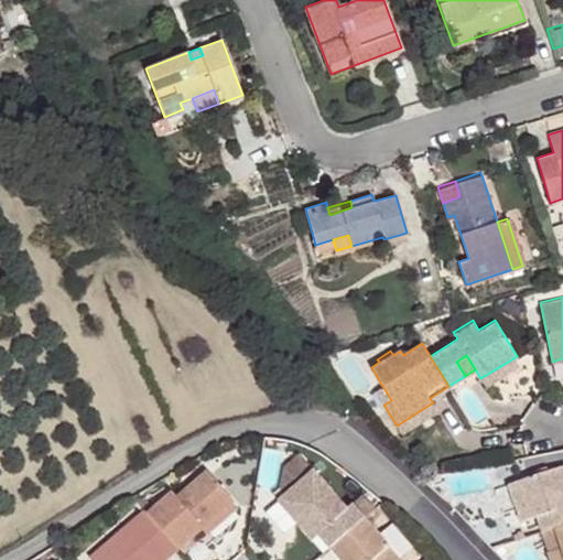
[(518,364),(513,358),(480,378),(485,385),(518,364)]
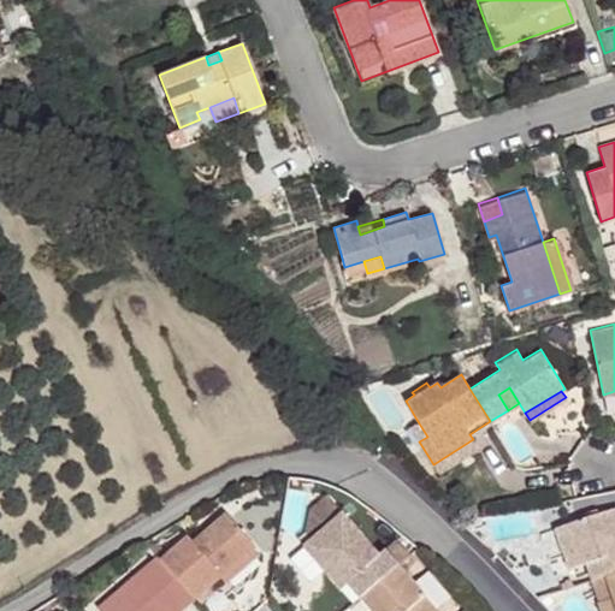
[(407,423),(419,442),(427,437),(415,417),(407,423)]
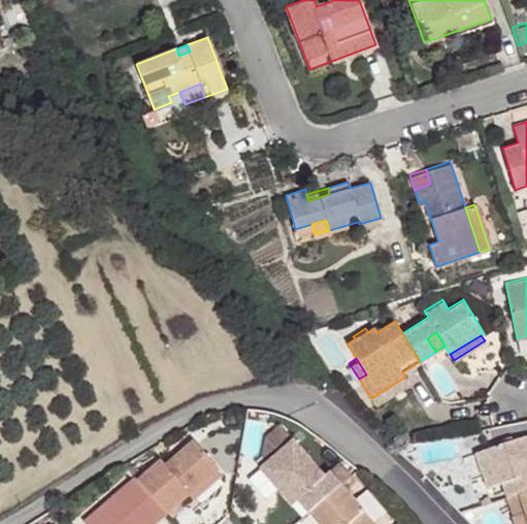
[(371,398),(375,405),(409,384),(405,377),(371,398)]
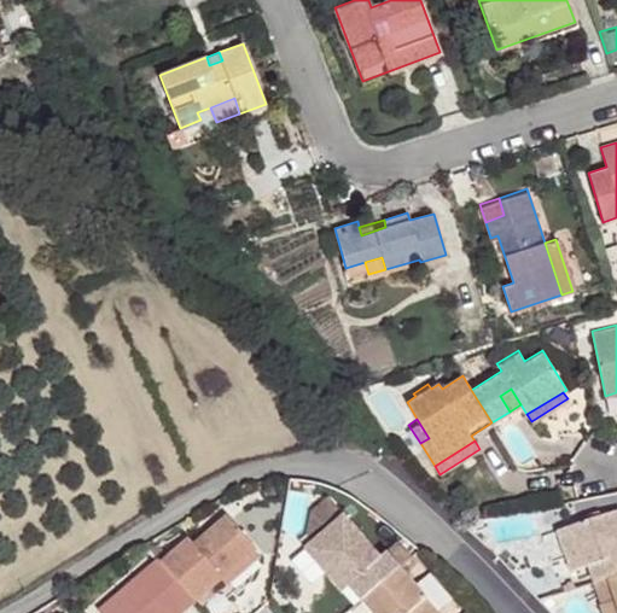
[(347,583),(359,596),(409,553),(396,537),(377,553),(326,492),(308,508),(304,531),(309,537),(302,543),(321,566),(341,588),(347,583)]
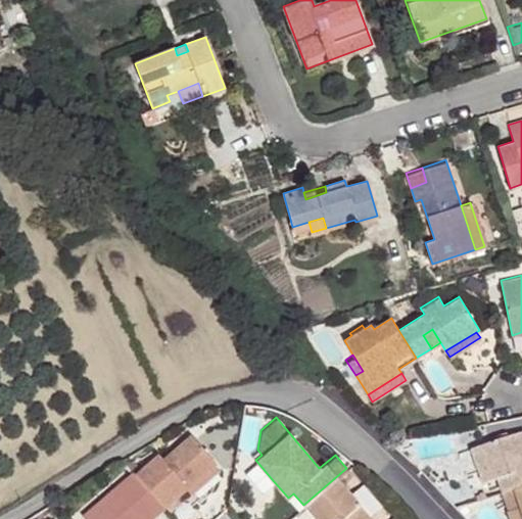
[(521,429),(470,446),(482,482),(496,476),(521,465),(521,429)]
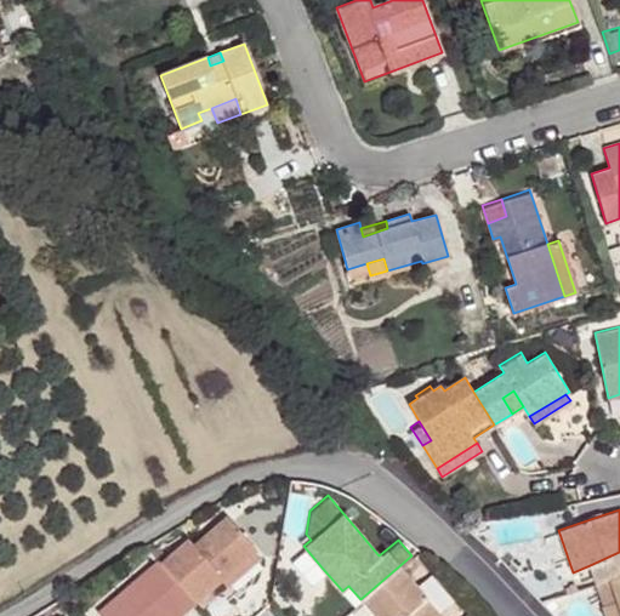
[(168,555),(160,562),(194,600),(210,587),(221,579),(254,551),(256,548),(227,514),(193,543),(188,537),(168,555)]
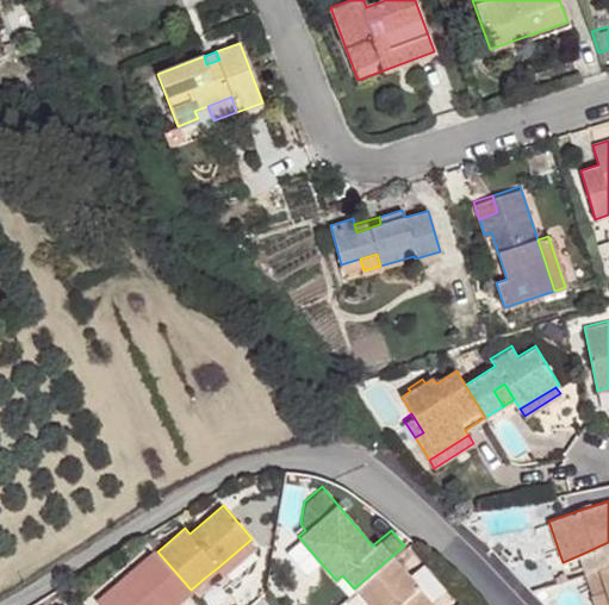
[(297,530),(294,540),(298,536),(305,530),(300,524),(297,530)]
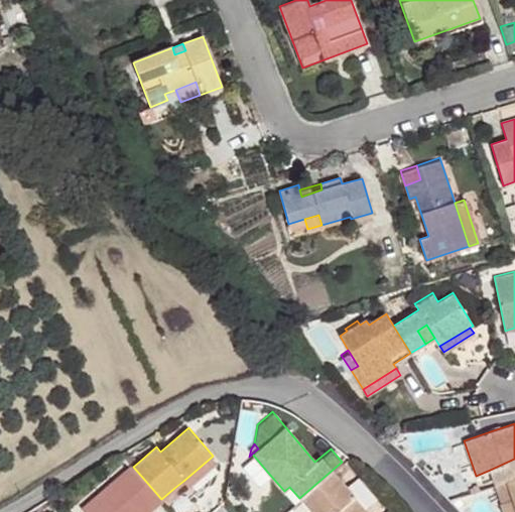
[(133,467),(139,462),(130,452),(124,457),(131,464),(133,467)]
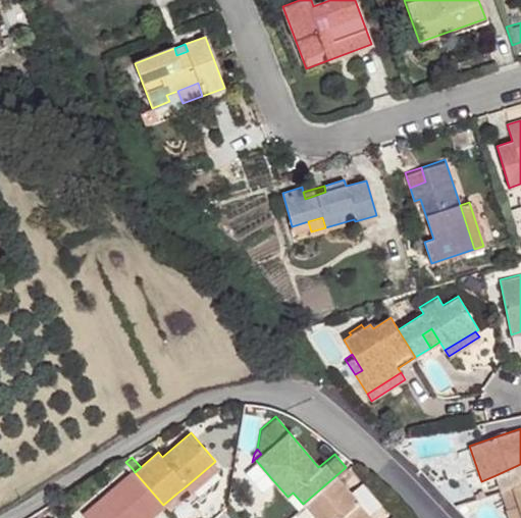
[(262,485),(271,478),(255,459),(252,462),(246,466),(262,485)]
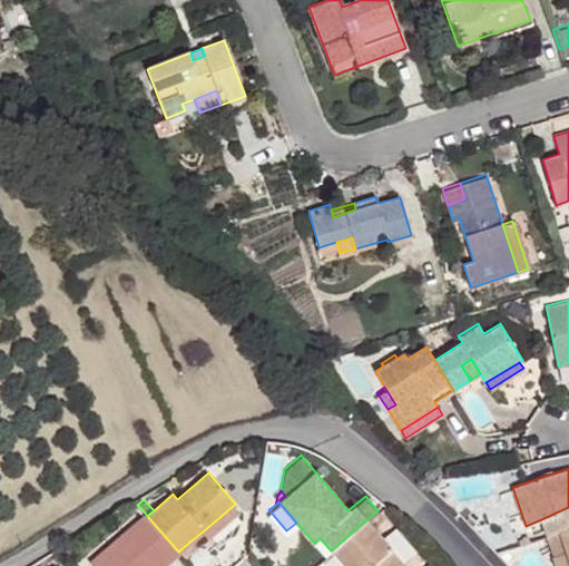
[(233,506),(203,532),(207,536),(237,511),(233,506)]
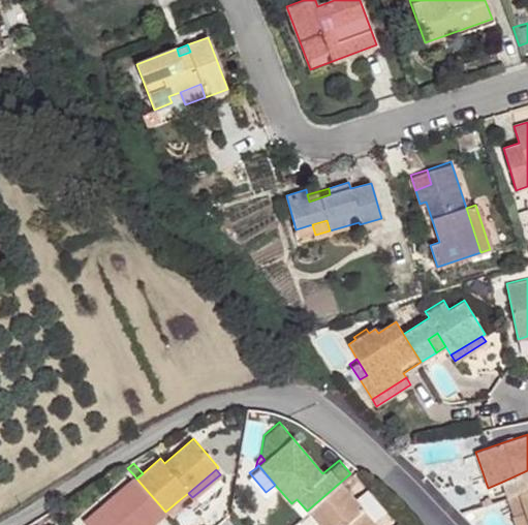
[(519,492),(527,489),(527,470),(502,482),(506,496),(519,492)]
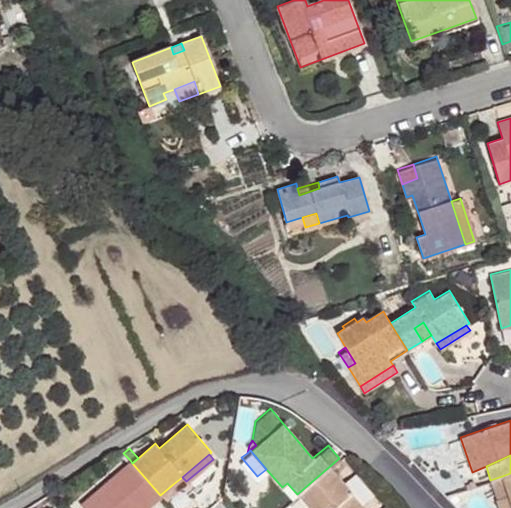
[(339,458),(297,494),(308,507),(363,507),(333,474),(344,464),(339,458)]
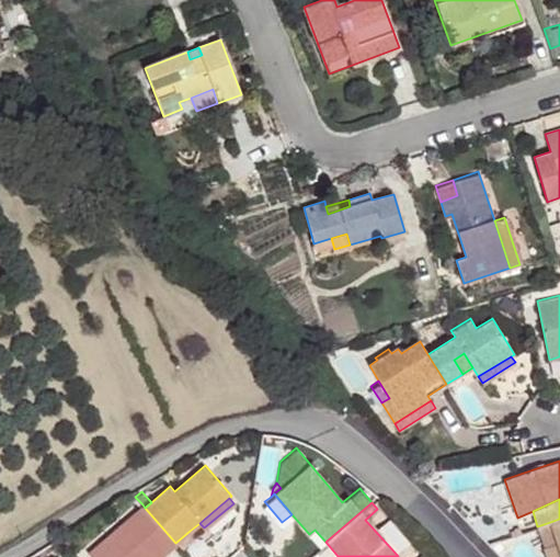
[(92,556),(159,556),(175,543),(145,508),(143,504),(88,550),(92,556)]
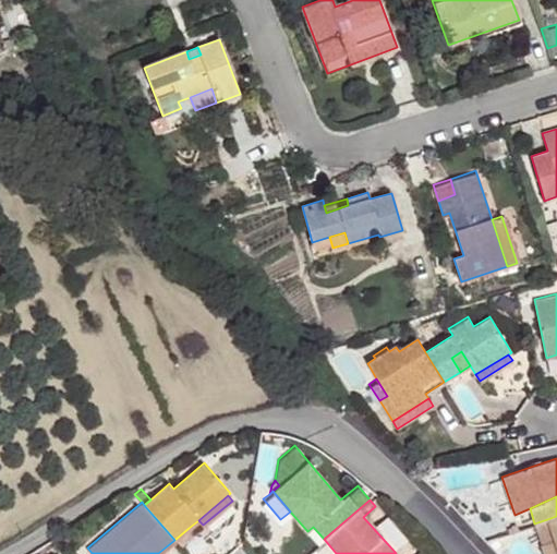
[(556,516),(547,519),(556,546),(556,516)]
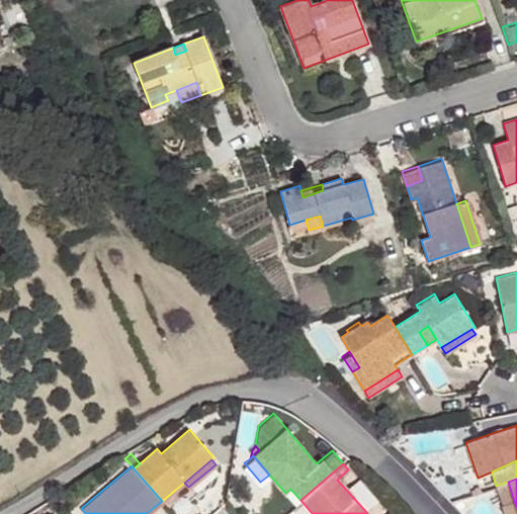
[(505,513),(516,513),(516,507),(508,482),(496,486),(505,513)]
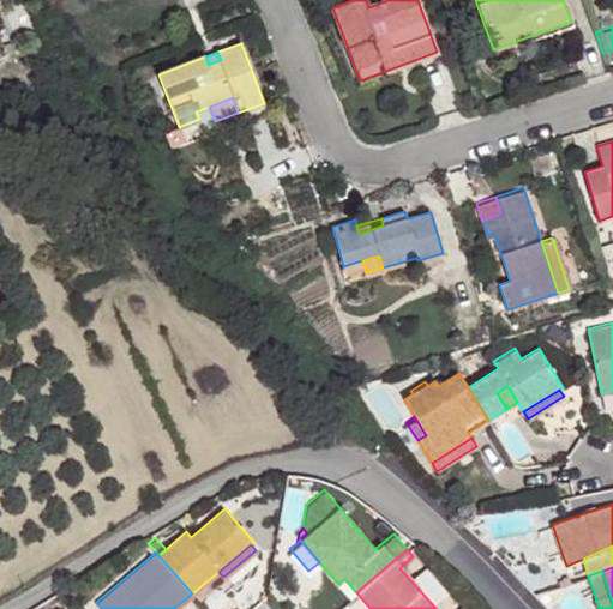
[(208,580),(192,594),(197,600),(212,586),(208,580)]
